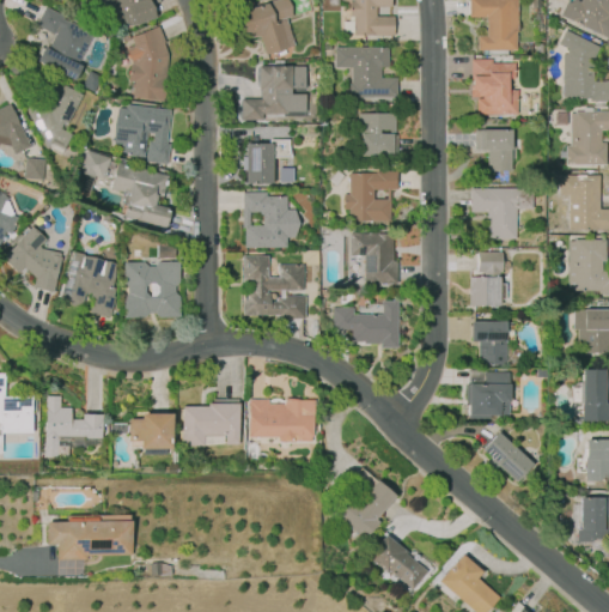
[(117,0),(129,26),(158,19),(150,0),(117,0)]
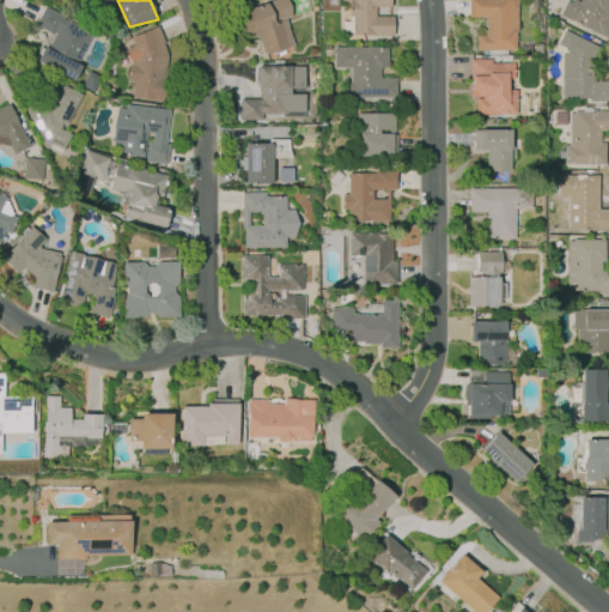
[(238,13),(280,0),(288,0),(294,17),(287,19),(296,47),(268,55),(262,37),(253,40),(251,35),(245,36),(238,13)]
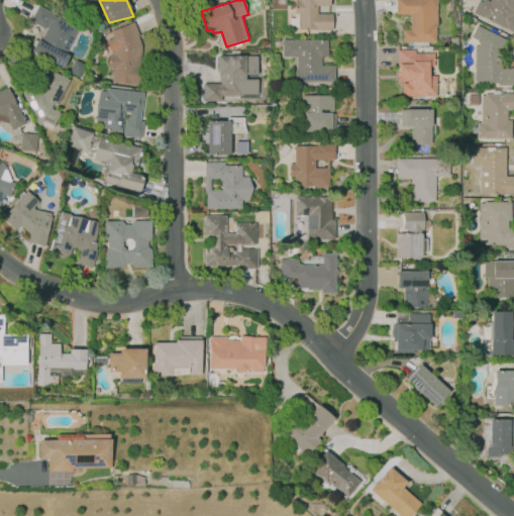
[(291,0),(331,0),(331,6),(319,6),(319,14),(333,14),(333,30),(300,30),(300,16),(297,16),(297,1),(291,1),(291,0)]
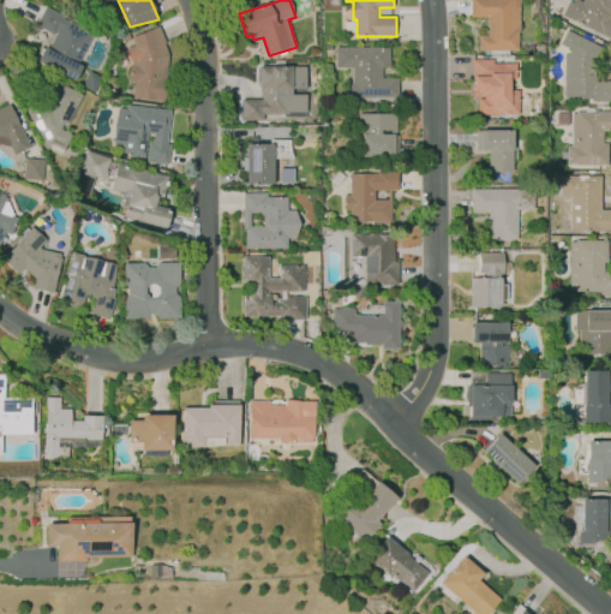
[(472,0),(521,0),(521,53),(480,53),(480,36),(490,36),(490,18),(472,18),(472,0)]
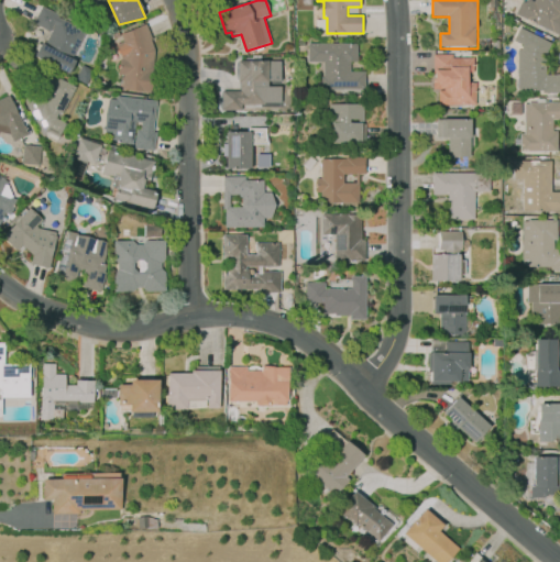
[(559,35),(517,14),(522,4),(533,1),(536,2),(536,0),(559,0),(559,35)]
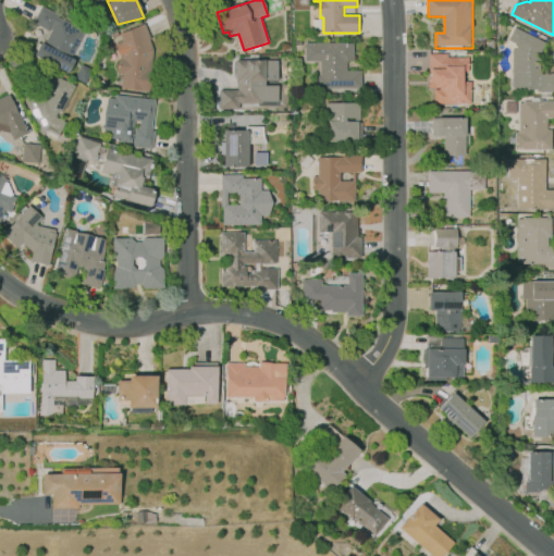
[(42,7),(61,15),(60,17),(77,26),(76,29),(85,34),(72,60),(74,61),(69,73),(33,56),(40,41),(46,45),(51,33),(34,24),(42,7)]
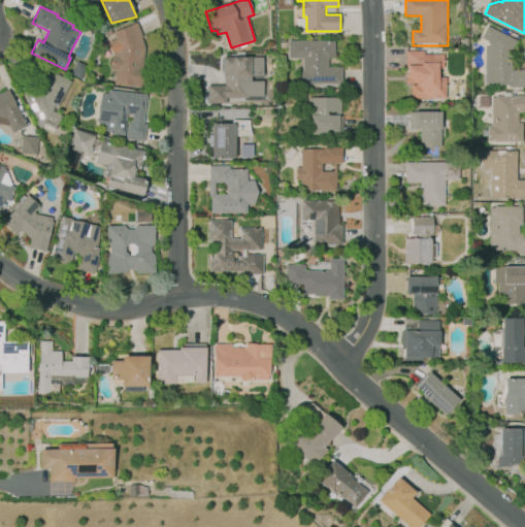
[(115,32),(137,24),(149,50),(143,88),(116,85),(118,72),(112,71),(116,55),(110,42),(118,40),(115,32)]
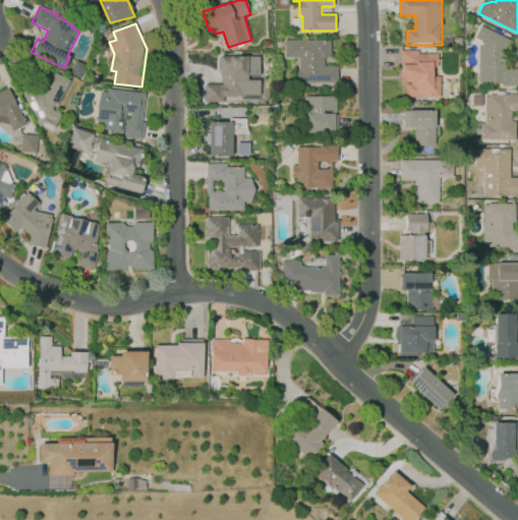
[(481,26),(511,41),(506,51),(506,69),(517,69),(517,87),(503,87),(503,83),(495,83),(495,85),(480,85),(479,46),(483,47),(484,43),(476,39),(481,26)]
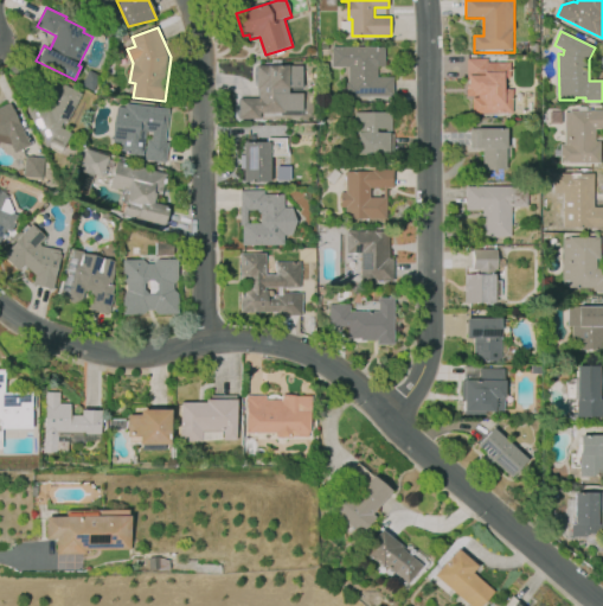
[(334,48),(386,48),(387,68),(380,68),(380,77),(395,77),(395,97),(348,97),(348,84),(350,84),(350,67),(334,67),(334,48)]
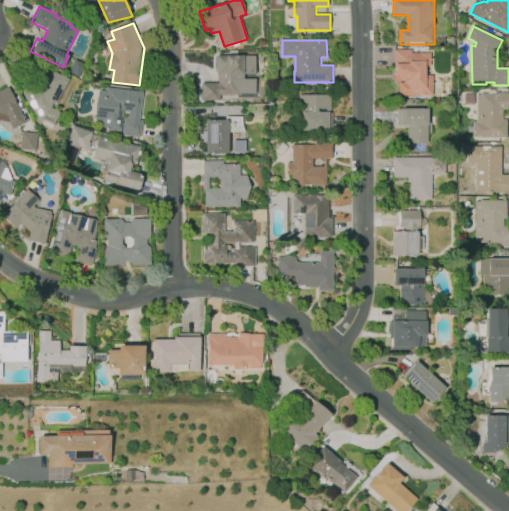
[(395,50),(412,50),(412,54),(432,53),(432,67),(427,67),(427,75),(434,75),(434,96),(400,97),(400,83),(405,83),(405,81),(395,81),(395,50)]
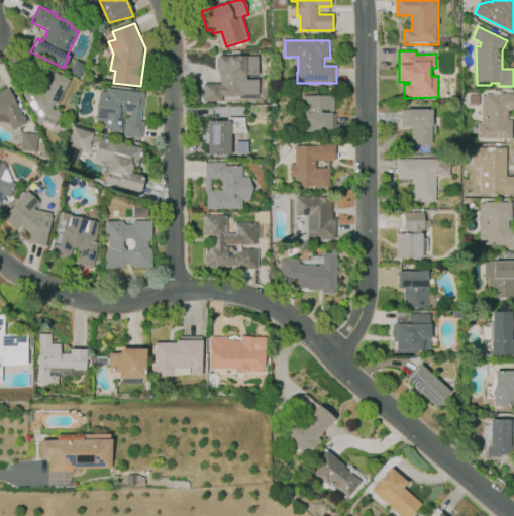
[(221,58),(246,57),(246,96),(224,96),(224,102),(206,102),(206,84),(221,84),(221,58)]
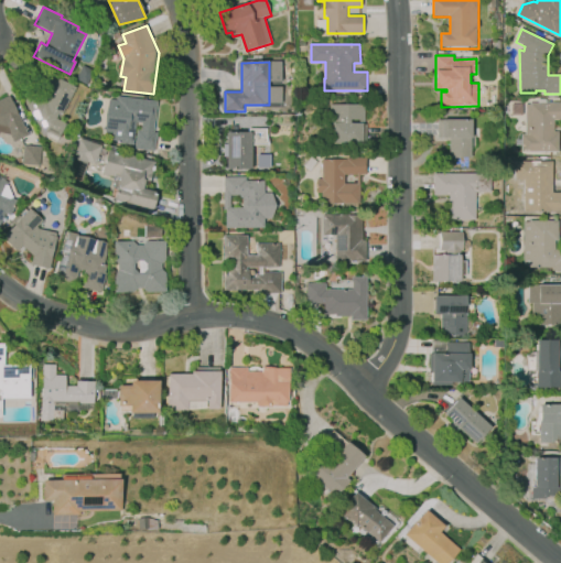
[(85,65),(96,71),(89,86),(77,80),(85,65)]
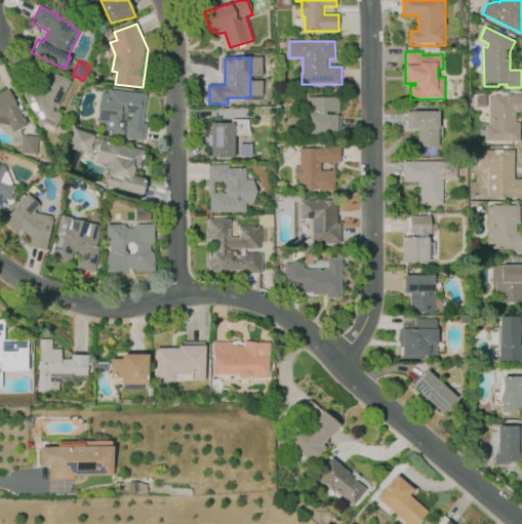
[(72,82),(59,107),(56,106),(54,111),(65,116),(59,126),(47,121),(43,129),(24,93),(37,65),(72,82)]
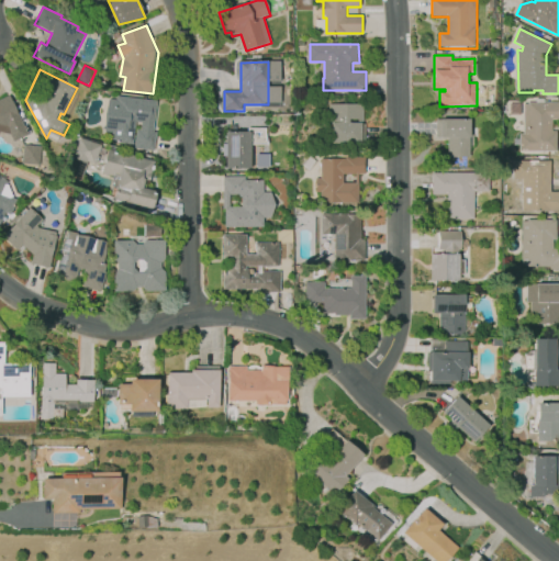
[(0,101),(10,97),(30,136),(15,142),(12,134),(0,131),(0,101)]
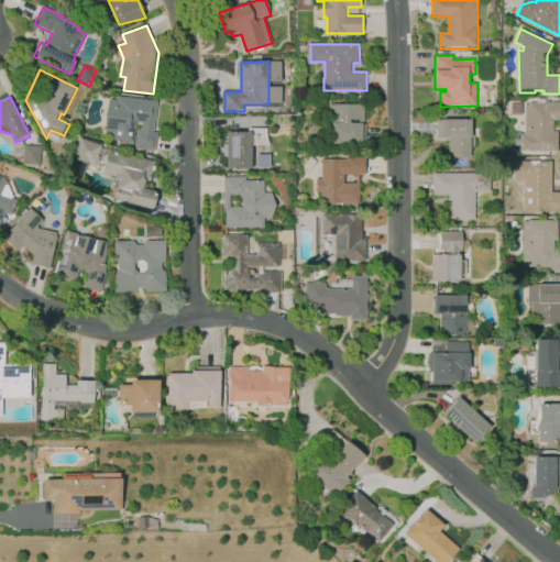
[(119,97),(158,101),(155,132),(158,133),(156,152),(136,150),(139,131),(142,131),(143,123),(136,122),(134,145),(113,143),(113,133),(106,132),(106,116),(111,99),(119,100),(119,97)]
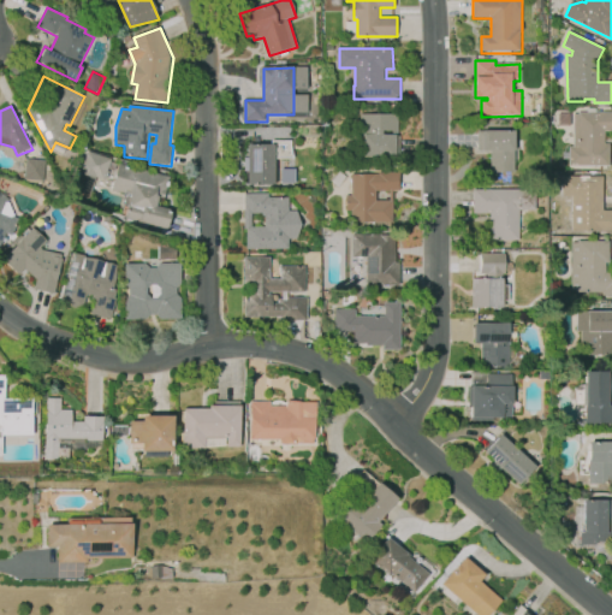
[(578,113),(611,113),(611,132),(606,132),(606,145),(611,145),(611,166),(570,166),(570,148),(575,148),(575,114),(578,114),(578,113)]
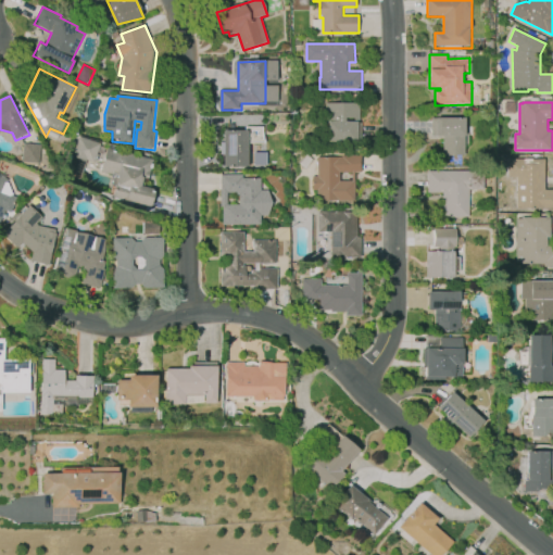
[(327,103),(361,103),(361,123),(362,123),(362,142),(328,142),(329,124),(326,124),(327,103)]
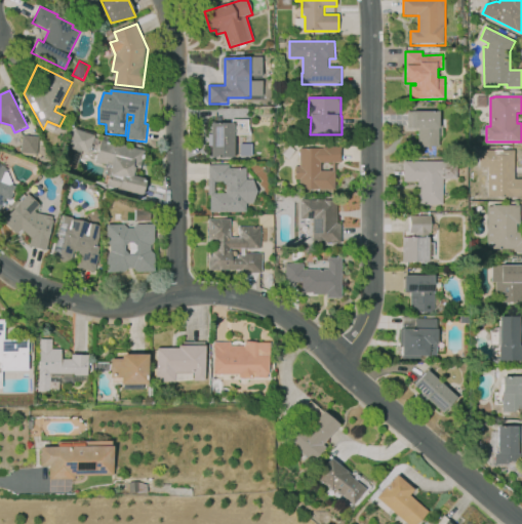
[(412,111),(440,111),(440,126),(443,126),(444,148),(419,148),(419,127),(409,128),(408,112),(412,112),(412,111)]
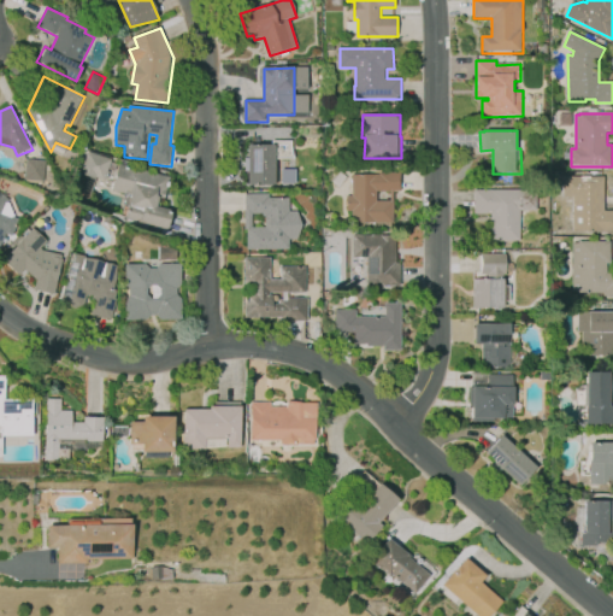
[(249,145),(273,145),(273,141),(293,141),(293,160),(277,160),(277,183),(249,183),(249,145)]
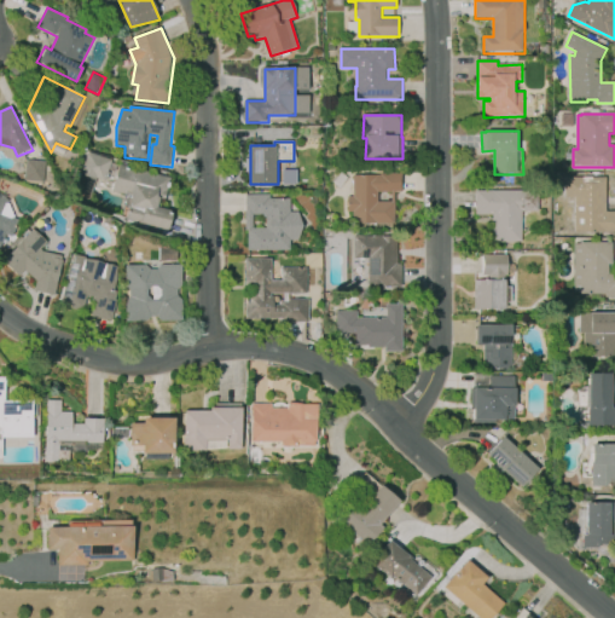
[(90,152),(112,160),(106,182),(98,179),(92,200),(77,196),(90,152)]
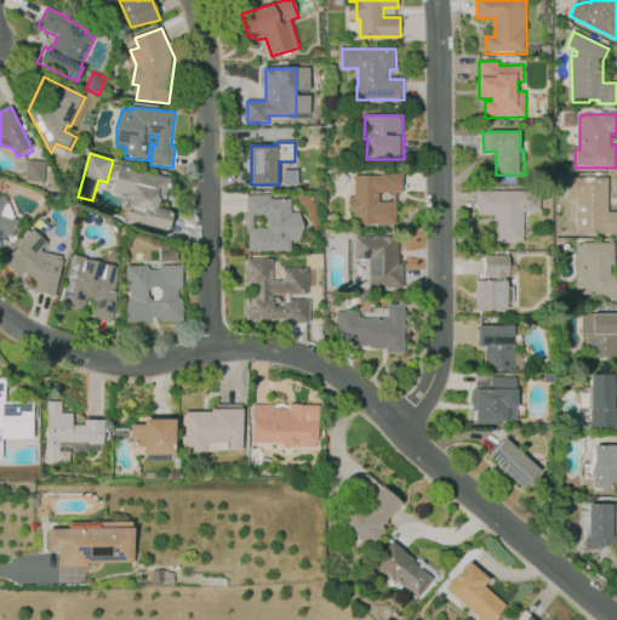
[(28,160),(47,161),(45,182),(27,181),(28,160)]
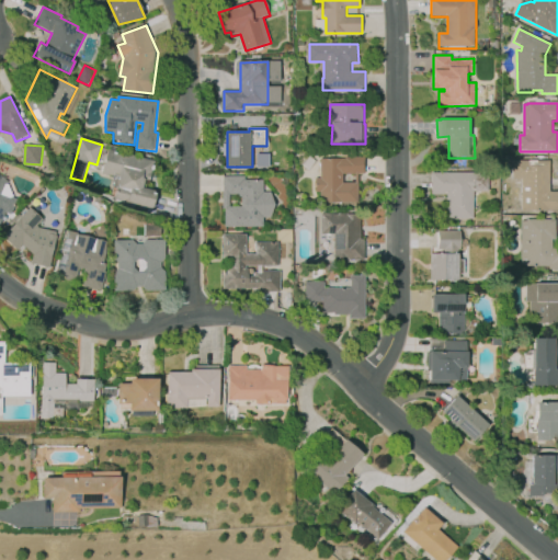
[(110,149),(157,161),(151,182),(146,181),(144,189),(158,192),(154,209),(114,200),(117,186),(113,185),(115,175),(104,172),(110,149)]
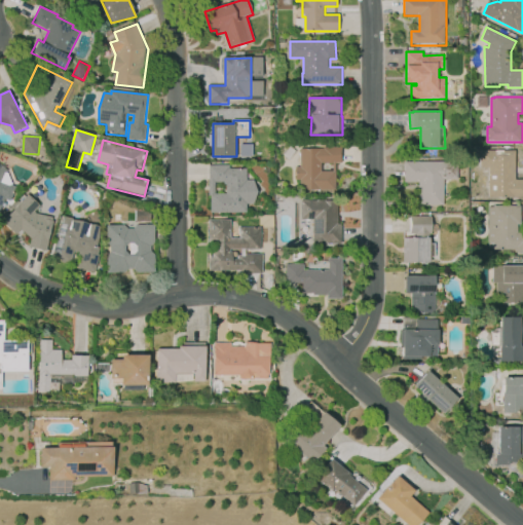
[(240,156),(251,155),(251,144),(240,145),(240,156)]
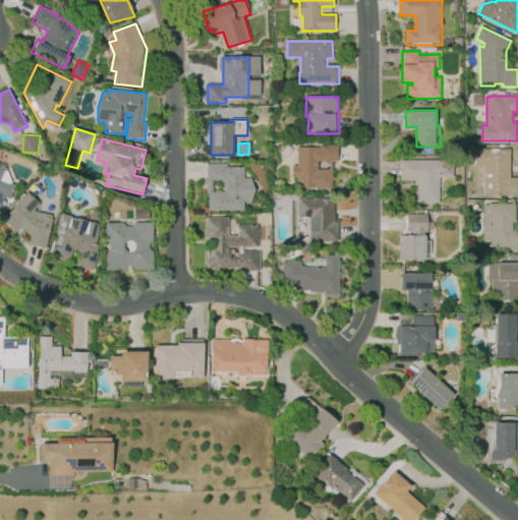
[(299,148),(322,148),(322,146),(340,146),(340,162),(320,162),(320,170),(334,170),(334,188),(299,188),(299,178),(294,178),(294,165),(299,165),(299,148)]
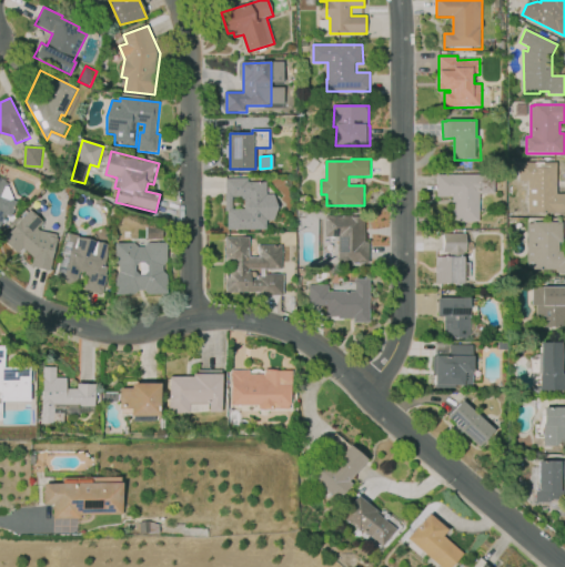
[(521,162),(557,162),(557,194),(564,194),(564,213),(524,213),(524,182),(521,182),(521,162)]
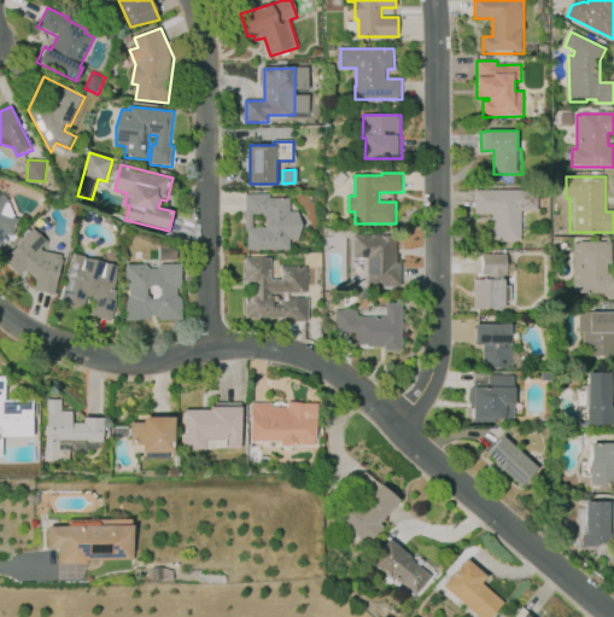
[(477,190),(538,190),(539,211),(522,211),(522,240),(493,242),(493,215),(477,215),(477,190)]
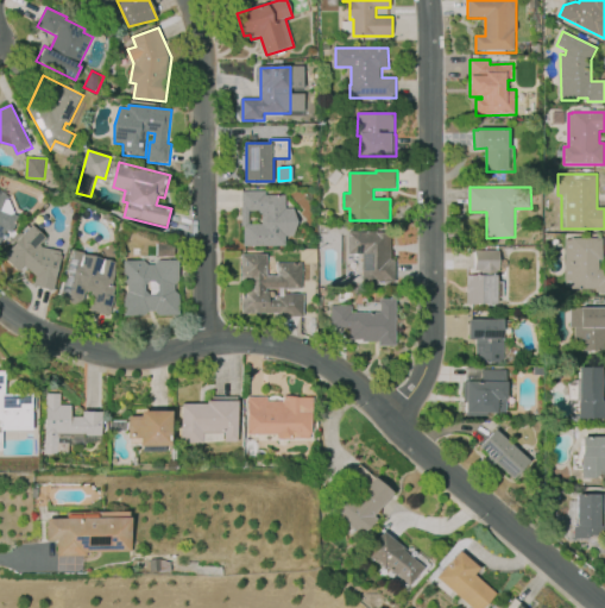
[(0,190),(7,194),(6,195),(10,196),(5,210),(21,217),(14,234),(7,232),(1,246),(0,245),(0,190)]
